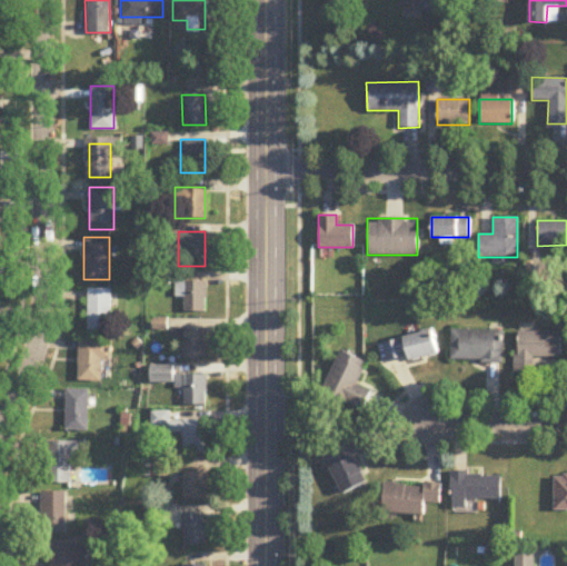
[(205,279),(175,279),(175,295),(183,295),(183,310),(205,310),(205,279)]
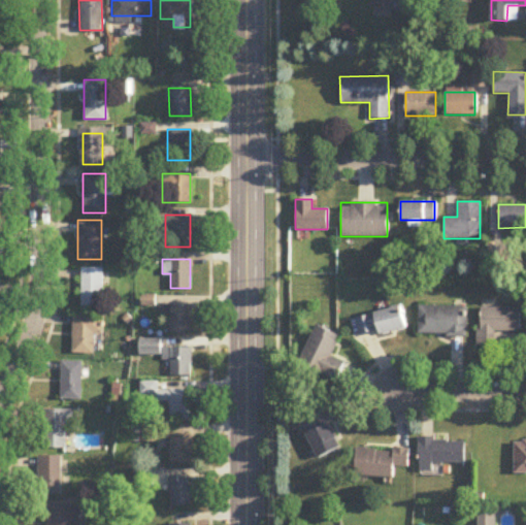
[(80,267),(80,306),(101,306),(101,267),(80,267)]
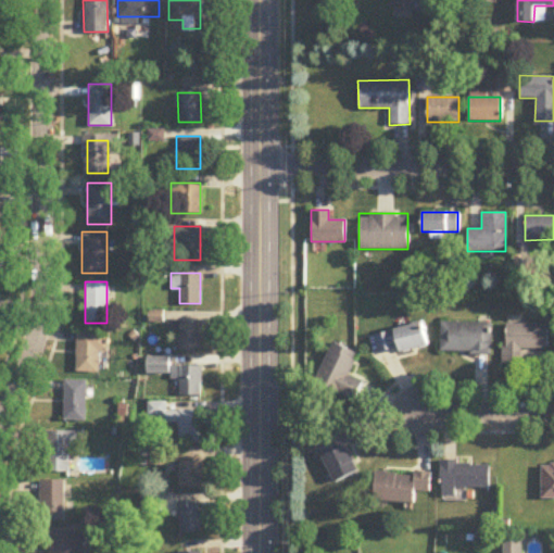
[(176,353),(200,353),(200,318),(176,318),(176,353)]
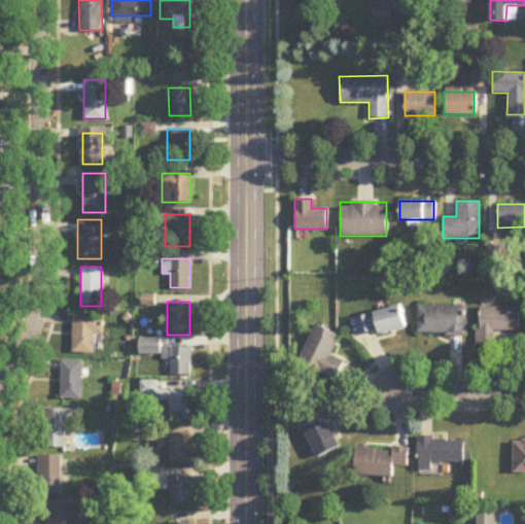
[(353,317),(357,334),(379,328),(380,334),(405,327),(399,305),(353,317)]
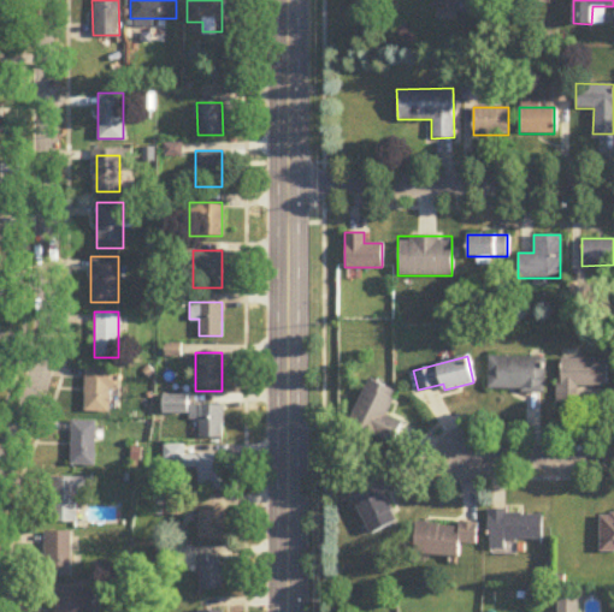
[(486,390),(542,390),(542,356),(486,356),(486,390)]
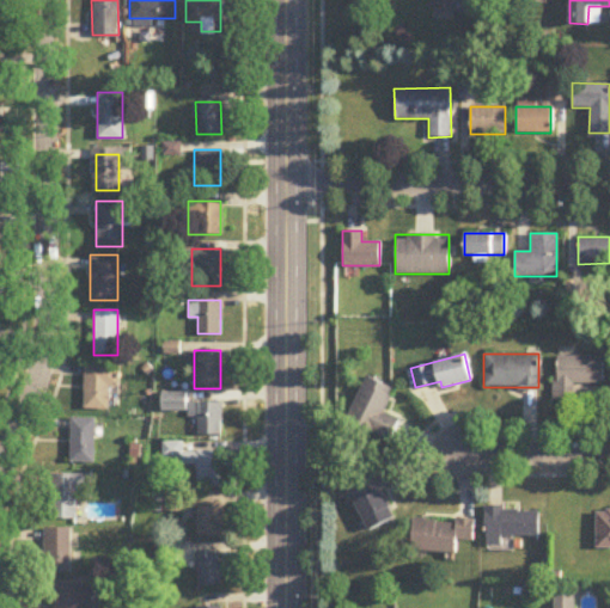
[(602,355),(553,355),(553,401),(572,401),(572,382),(602,382),(602,355)]
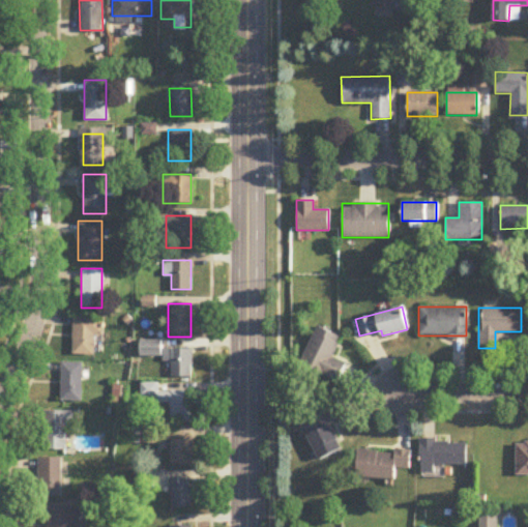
[(103,335),(103,314),(71,314),(71,353),(95,353),(95,335),(103,335)]
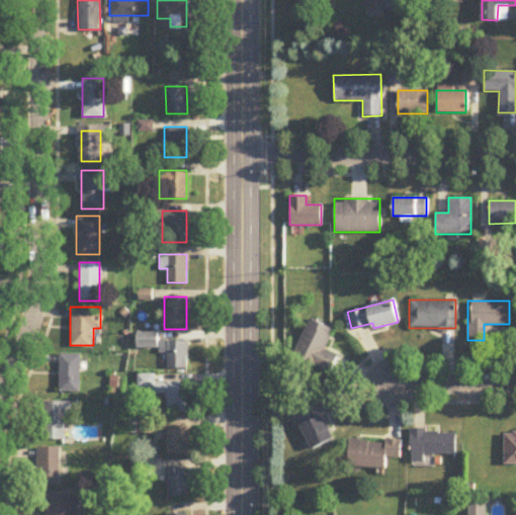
[(292,356),(330,372),(338,353),(324,347),(332,328),(309,318),(292,356)]
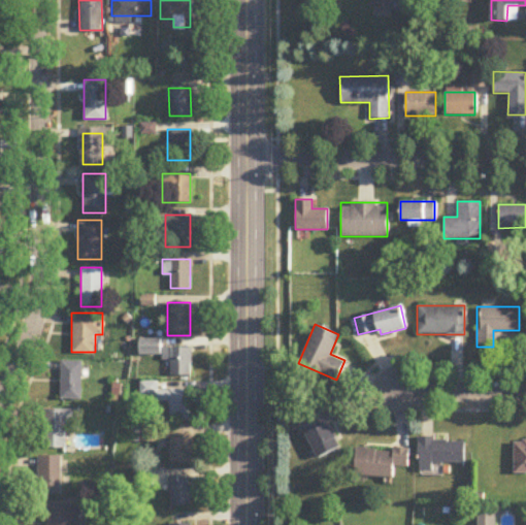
[(168,374),(190,374),(190,346),(168,346),(168,374)]
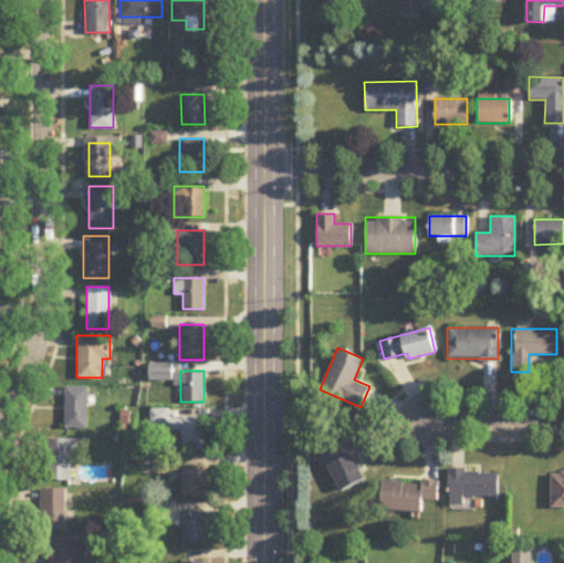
[(64,428),(86,428),(86,386),(64,386),(64,428)]
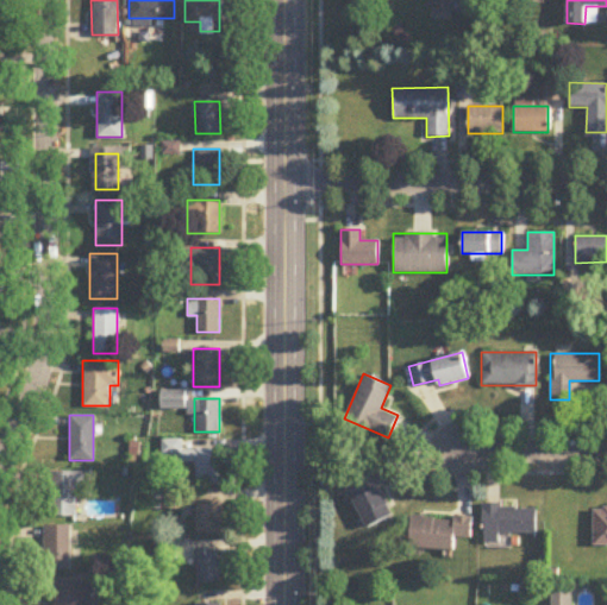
[(183,462),(194,462),(194,483),(219,483),(219,447),(183,447),(183,462)]
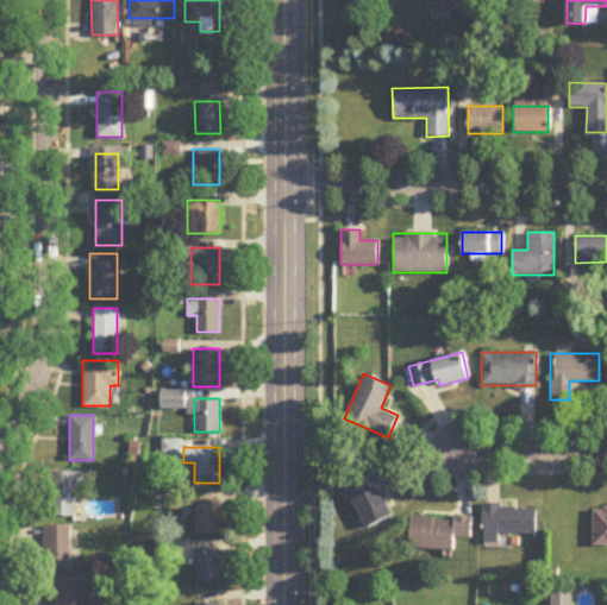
[(393,517),(380,485),(394,479),(389,465),(346,483),(364,528),(393,517)]
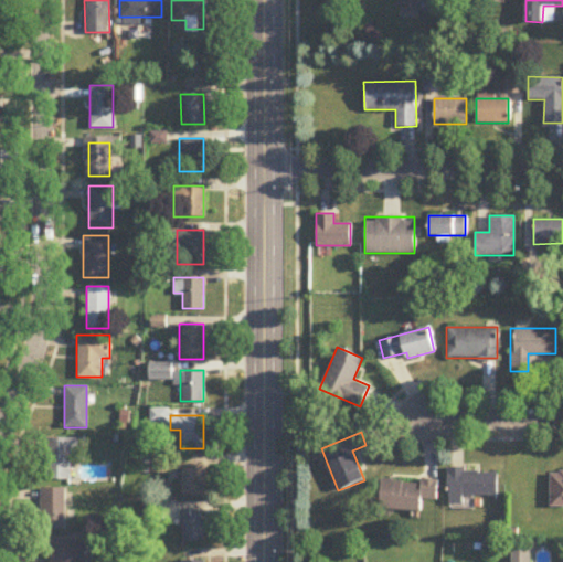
[(45,436),(45,478),(70,478),(70,451),(82,451),(82,436),(45,436)]
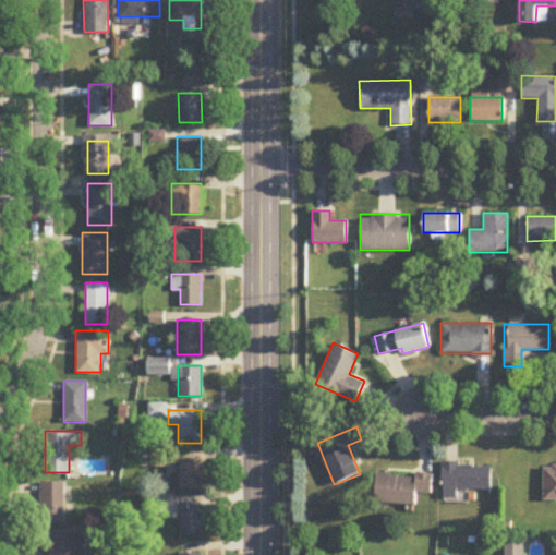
[(178,487),(201,487),(201,456),(178,456),(178,487)]
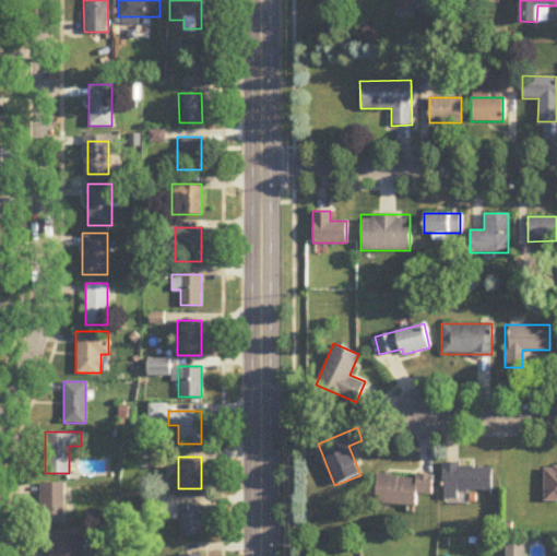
[(492,488),(490,464),(442,464),(443,500),(464,500),(464,488),(492,488)]
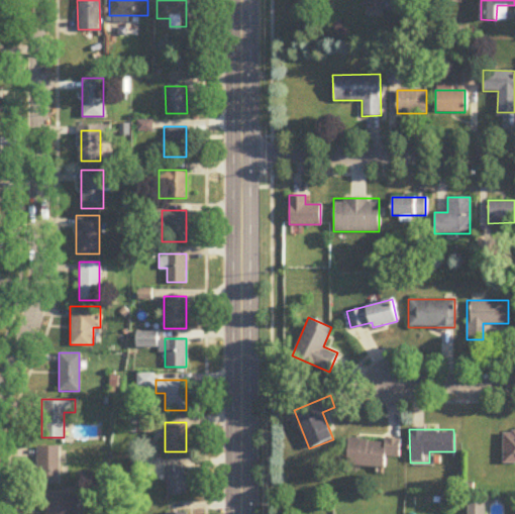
[(514,463),(514,457),(514,456),(514,429),(502,429),(502,463),(514,463)]
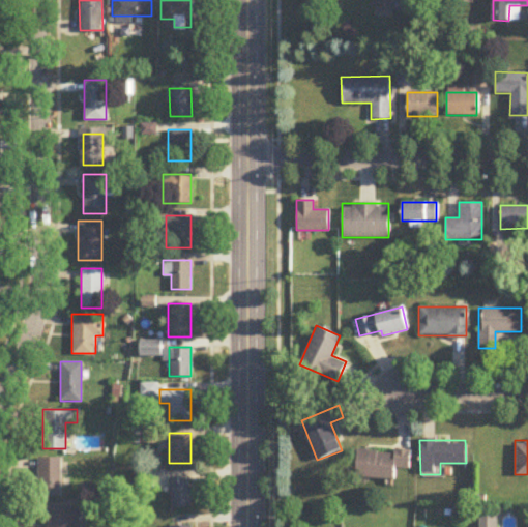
[(356,477),(394,478),(394,468),(409,468),(410,449),(357,448),(356,477)]
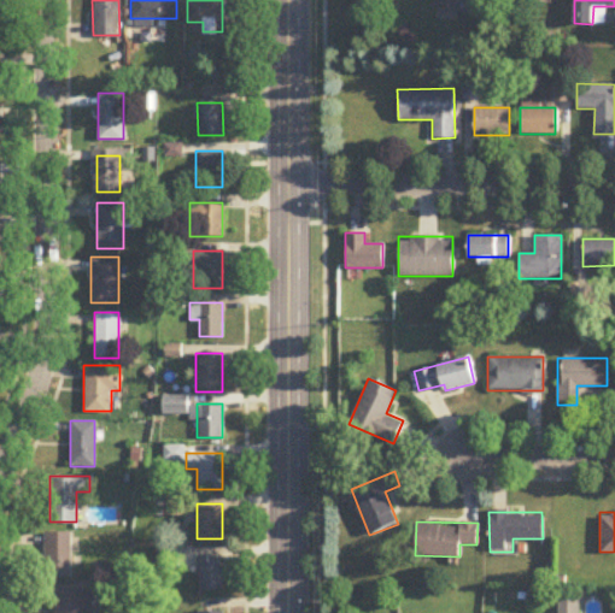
[(70,578),(70,532),(42,531),(42,578),(70,578)]
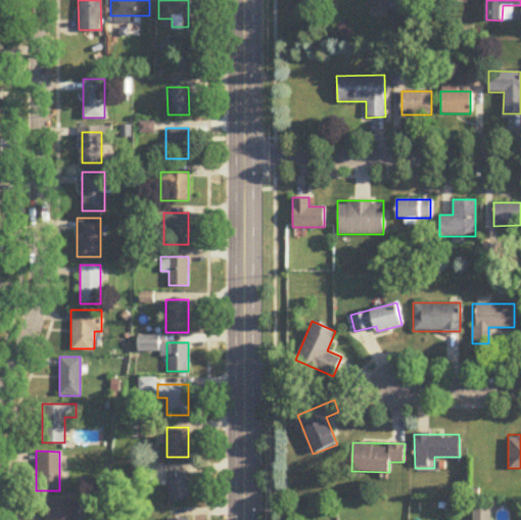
[(188,471),(167,471),(167,500),(188,500),(188,471)]
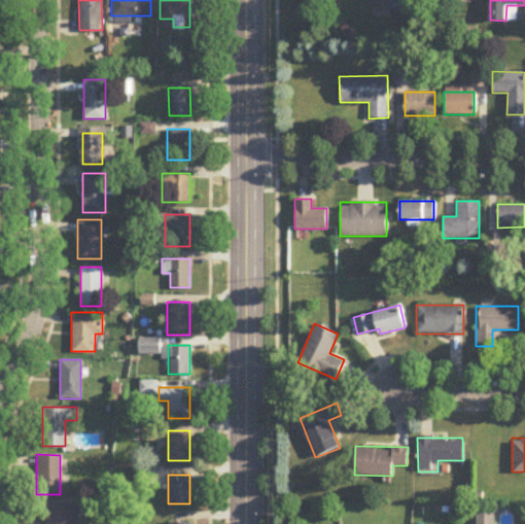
[(78,523),(79,501),(44,501),(44,523),(78,523)]
